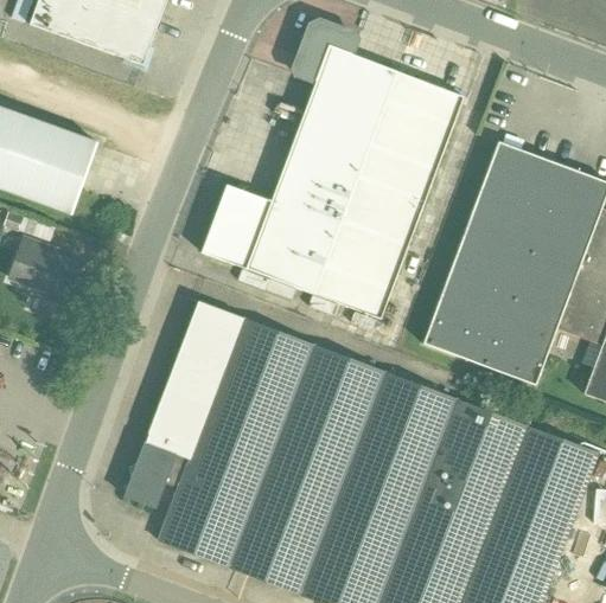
[(21,21),(30,0),(16,0),(10,17),(21,21)]
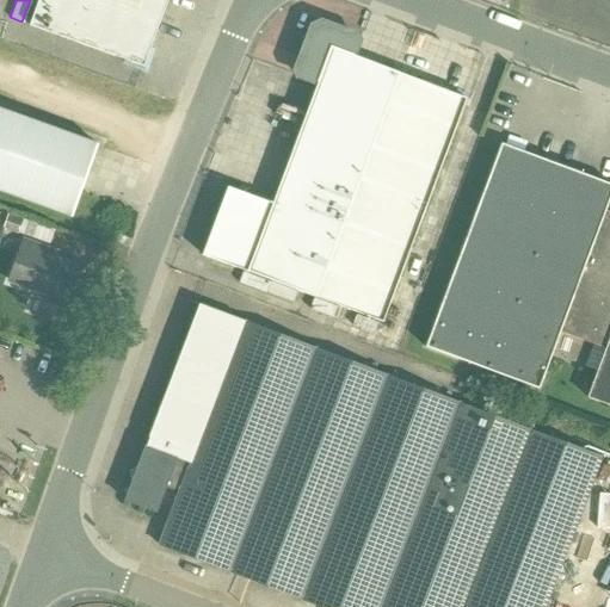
[(143,64),(166,0),(37,0),(30,23),(143,64)]
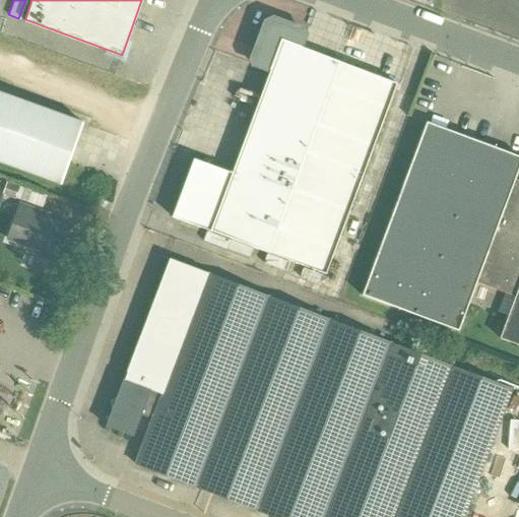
[(326,272),(397,81),(301,46),(306,33),(304,28),(273,16),(265,20),(251,59),(253,63),(269,69),(239,153),(232,172),(197,159),(176,216),(326,272)]
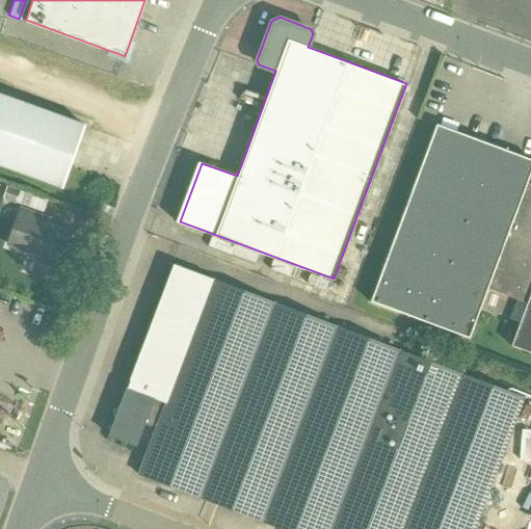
[(0,163),(61,186),(84,123),(0,91),(0,163)]
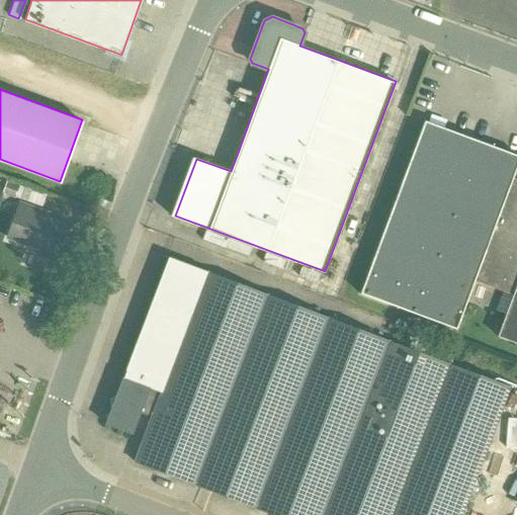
[(516,177),(512,176),(516,163),(516,154),(424,119),(360,291),(455,328),(474,279),(514,293),(498,335),(516,342),(516,177)]
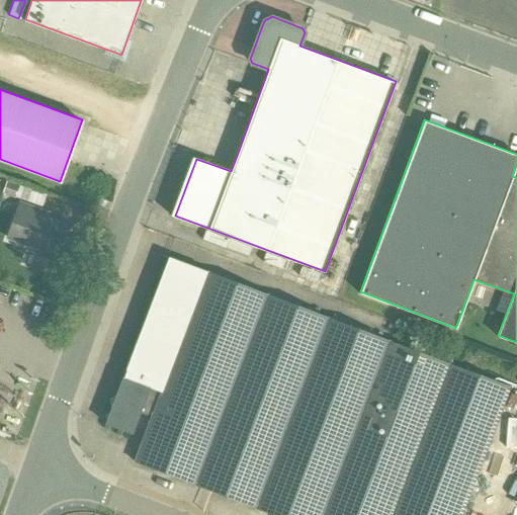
[(14,197),(19,185),(6,180),(2,192),(14,197)]
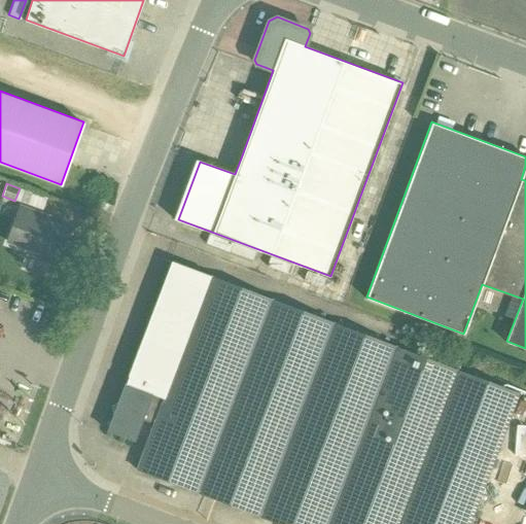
[(26,185),(23,195),(42,201),(45,191),(26,185)]
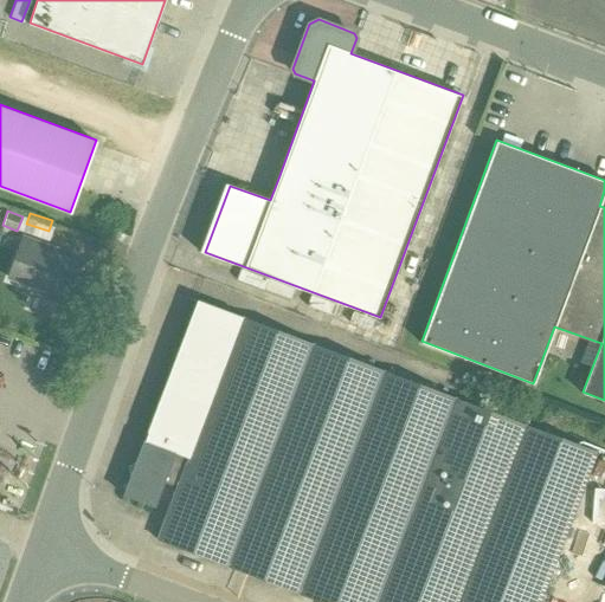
[(64,295),(76,261),(47,252),(50,245),(24,235),(10,276),(64,295)]
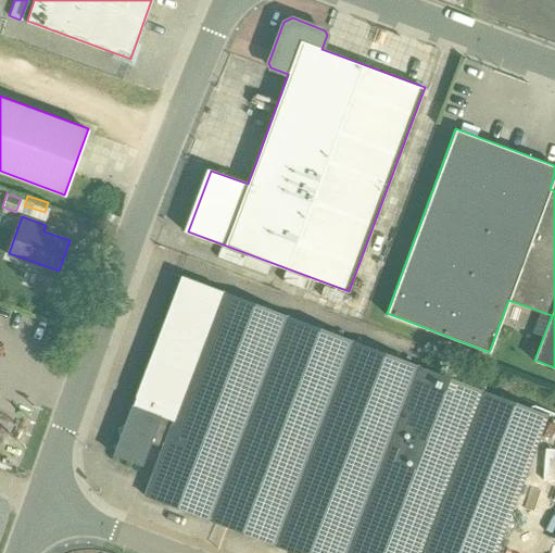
[(493,552),(547,414),(418,365),(222,290),(180,275),(135,396),(136,397),(133,404),(131,404),(113,452),(141,463),(150,441),(162,445),(144,493),(300,552),(493,552)]
